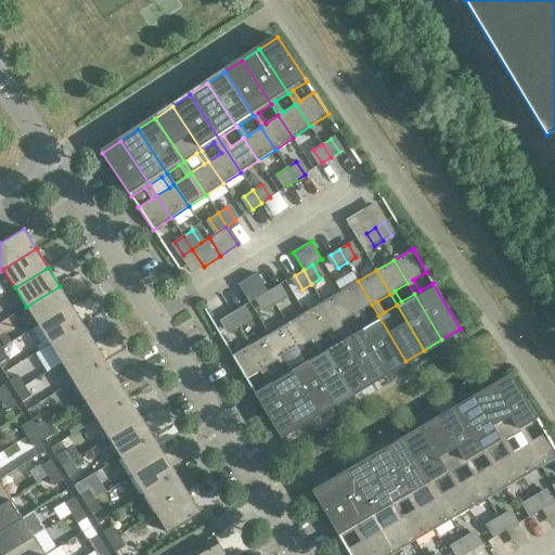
[(259,297),(268,292),(257,273),(239,284),(249,302),(259,297)]
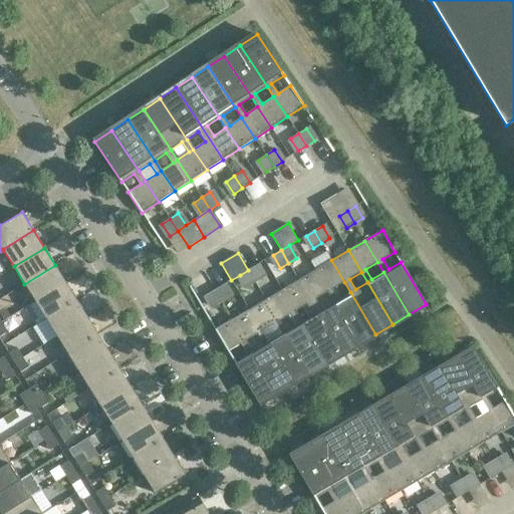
[(344,282),(331,260),(315,270),(328,291),(334,302),(359,343),(375,334),(350,292),(338,299),(332,289),(344,282)]
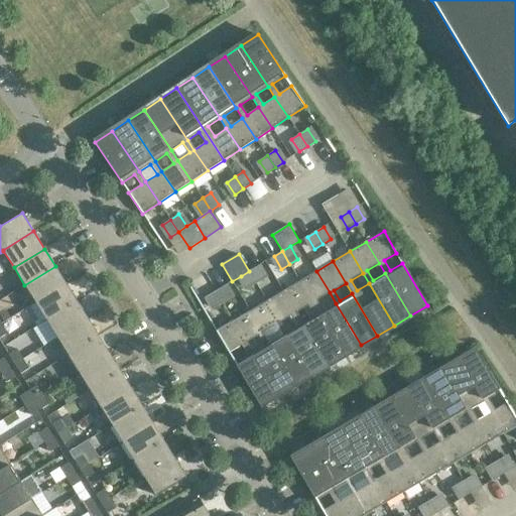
[(67,283),(55,266),(24,285),(35,302),(67,283)]
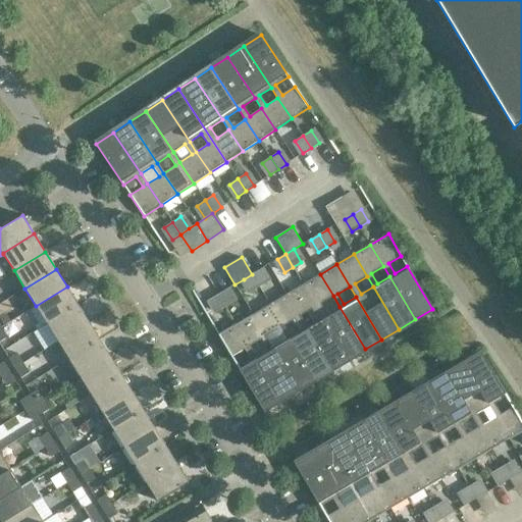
[(260,269),(252,274),(259,286),(267,281),(260,269)]
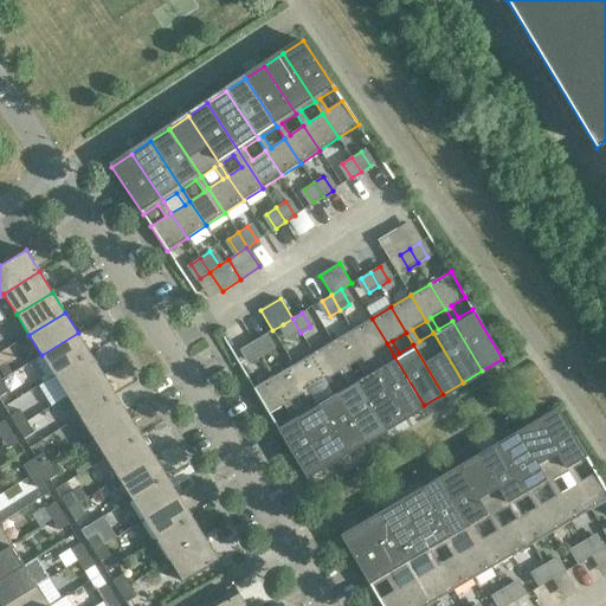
[(301,333),(292,318),(283,324),(291,339),(301,333)]
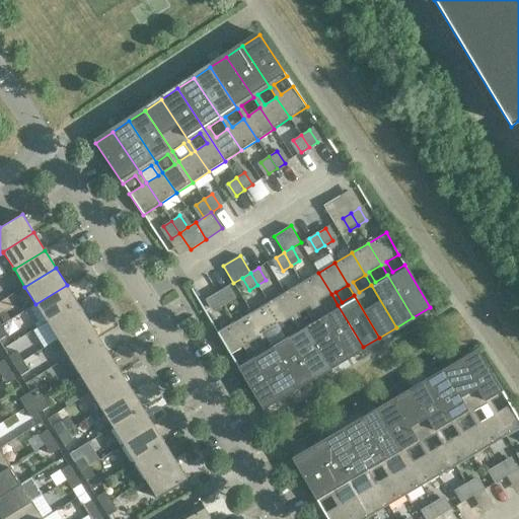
[(331,294),(318,273),(301,283),(346,357),(363,347),(338,305),(325,312),(319,302),(331,294)]
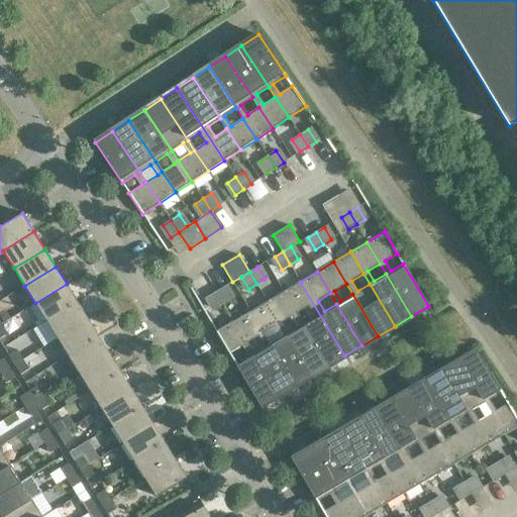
[(344,355),(300,282),(284,292),(297,313),(309,306),(315,316),(303,323),(328,366),(344,355)]
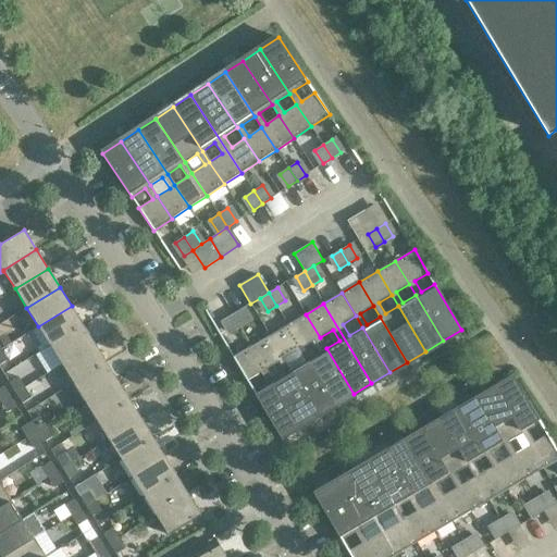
[(83,325),(72,306),(38,326),(50,345),(83,325)]
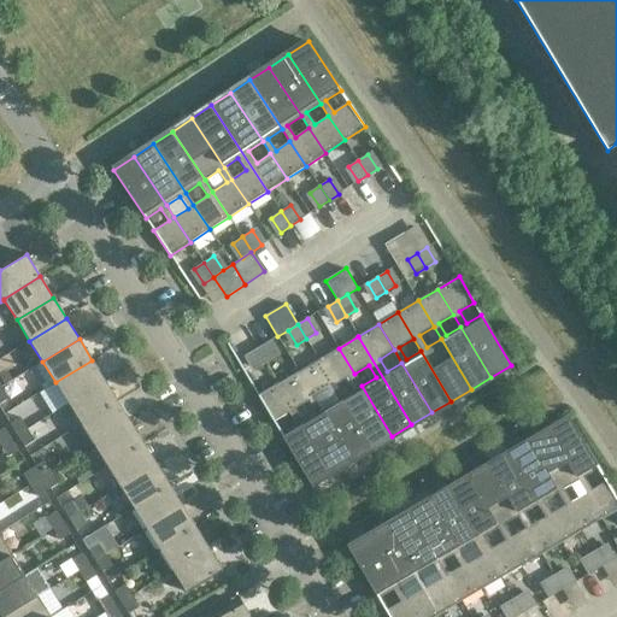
[(268,342),(258,348),(266,363),(276,357),(268,342)]
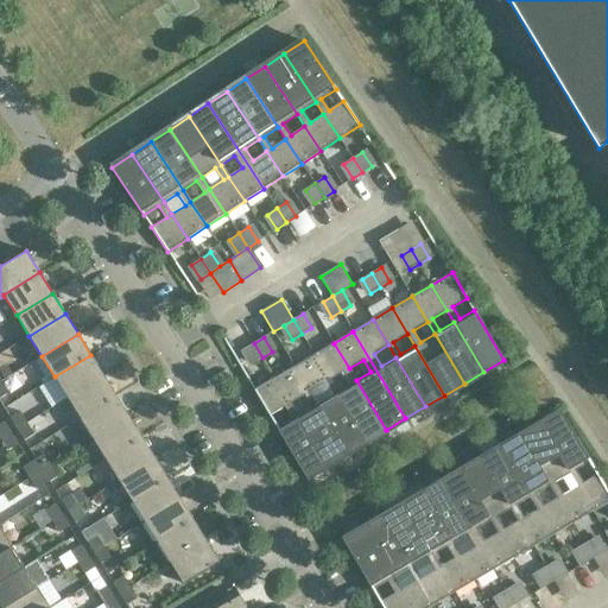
[(263,358),(254,343),(245,349),(253,363),(263,358)]
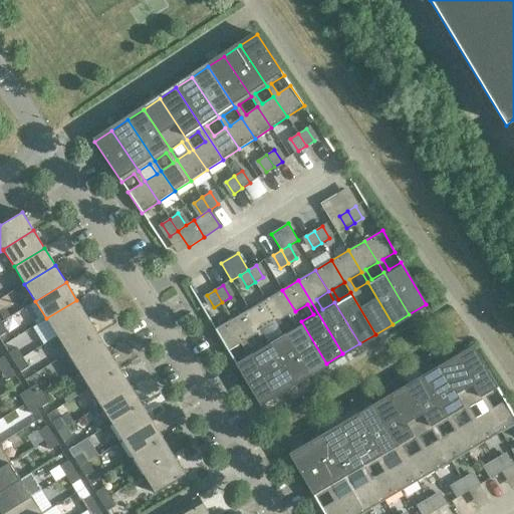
[(295,311),(282,290),(265,300),(278,321),(290,314),(296,324),(284,331),(309,373),(326,363),(301,321),(295,311)]
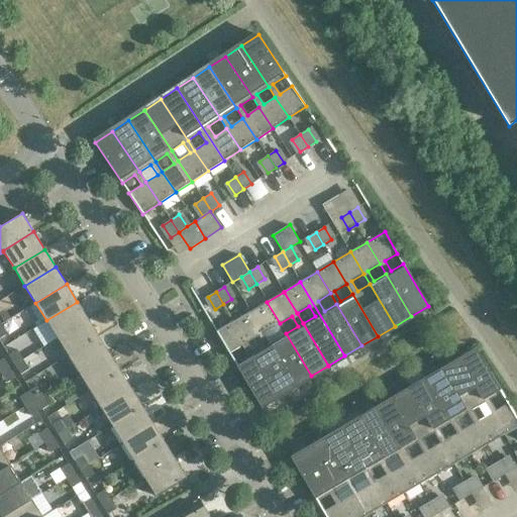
[(88,319),(77,302),(46,320),(58,338),(88,319)]
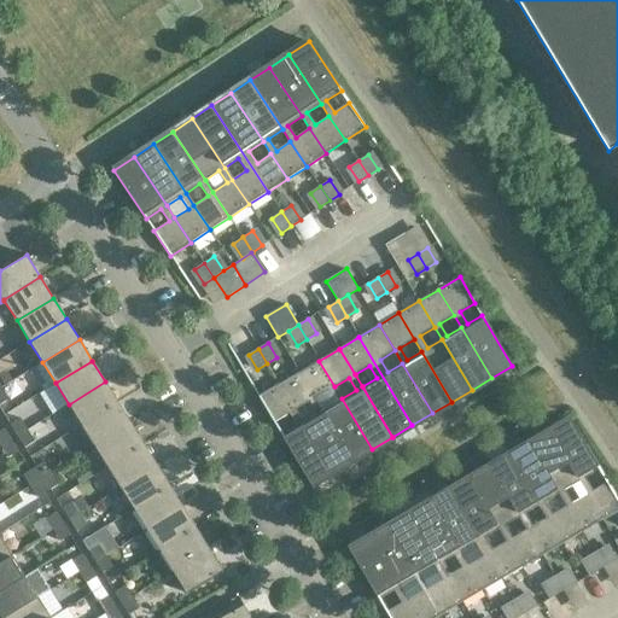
[(372,449),(342,398),(334,386),(319,361),(299,372),(315,398),(330,390),(337,402),(322,410),(353,461),(372,449)]
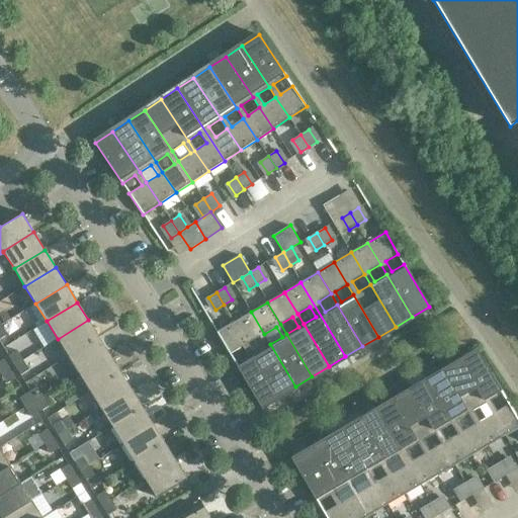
[(295,386),(270,344),(264,334),(251,312),(234,322),(247,344),(259,336),(265,347),(253,354),(278,396),(295,386)]
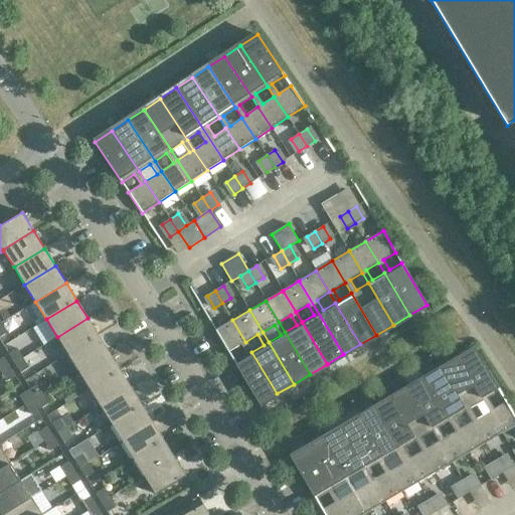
[(99,335),(88,318),(57,337),(68,354),(99,335)]
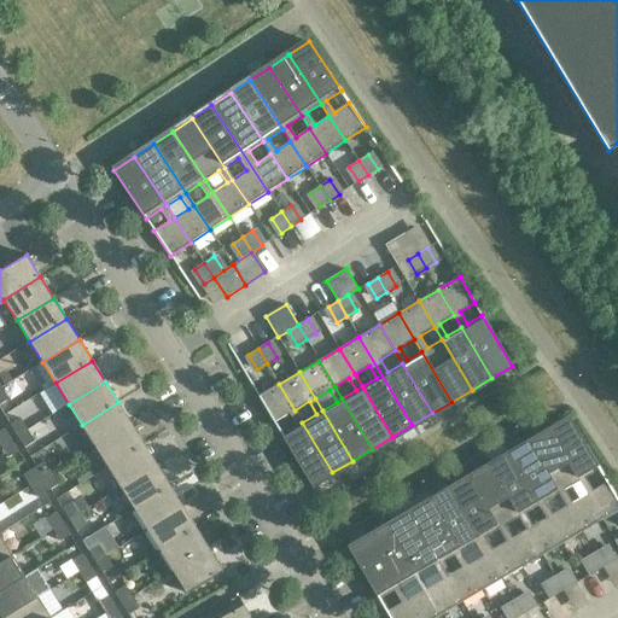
[(332,472),(302,423),(295,410),(279,384),(258,396),(274,423),(289,413),(297,426),(281,435),(312,485),(332,472)]
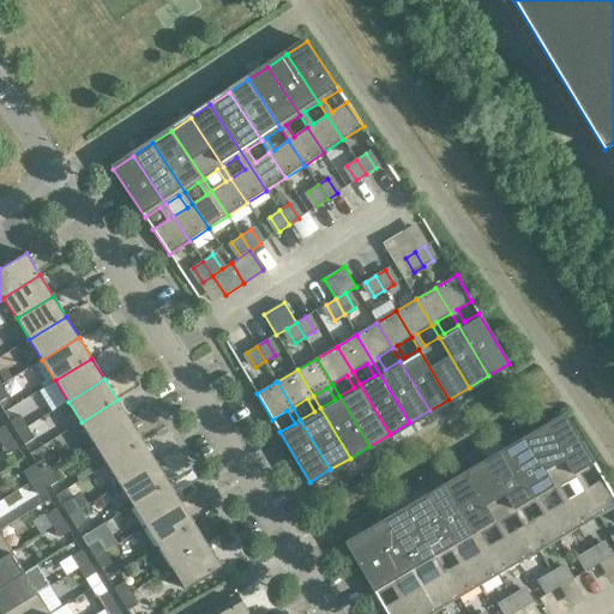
[(131,421),(118,399),(82,422),(94,443),(131,421)]
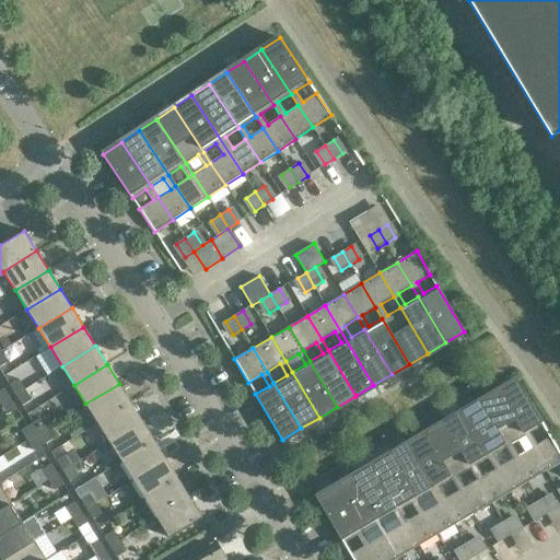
[(19,378),(9,385),(15,395),(25,389),(19,378)]
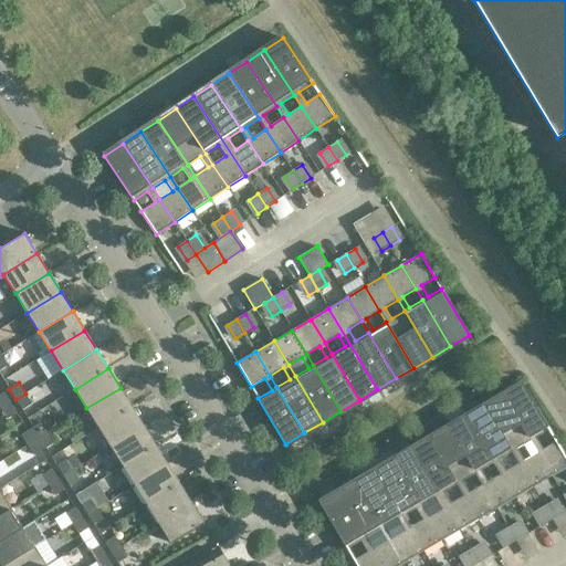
[(549,430),(523,384),(503,395),(531,441),(537,452),(552,477),(565,467),(565,457),(556,441),(543,449),(536,438),(549,430)]
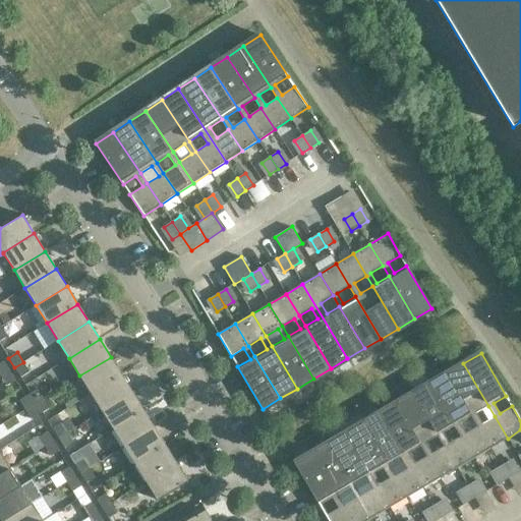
[(121,374),(111,357),(79,375),(91,394),(121,374)]
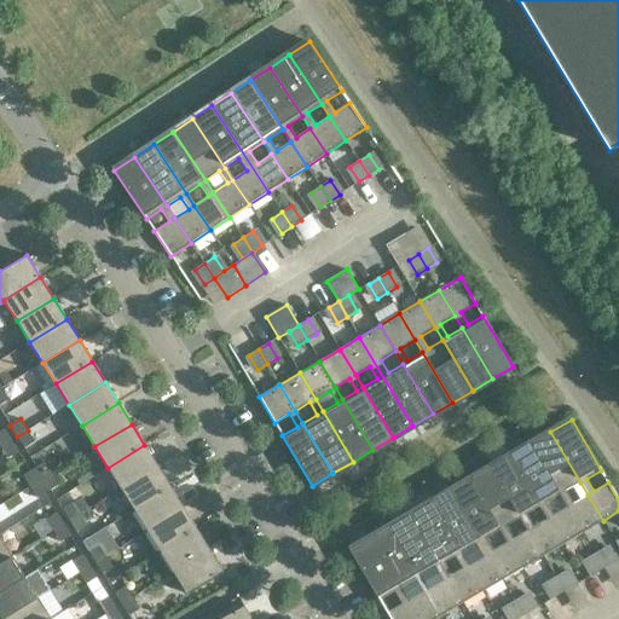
[(11,440),(4,429),(0,431),(0,445),(1,446),(11,440)]
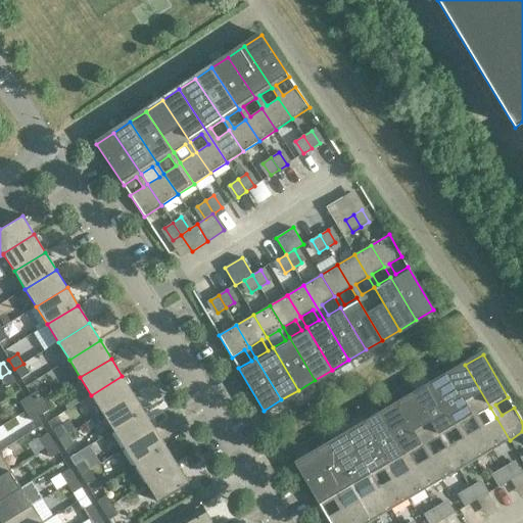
[(30,373),(24,364),(14,369),(20,378),(30,373)]
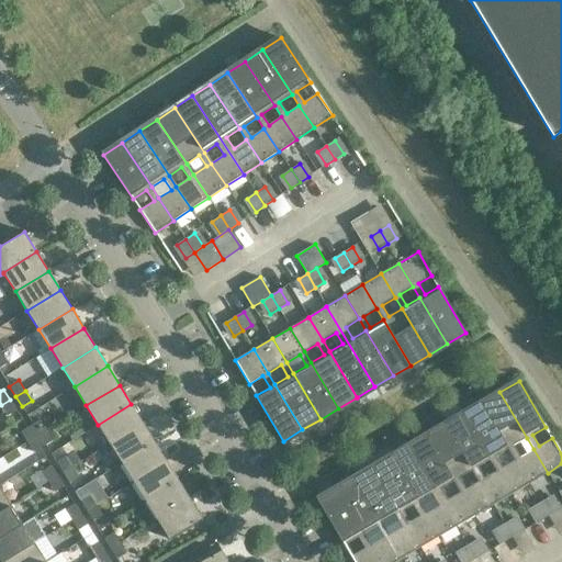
[(527,438),(499,392),(482,403),(509,449),(516,460),(529,483),(548,473),(534,449),(520,457),(514,446),(527,438)]
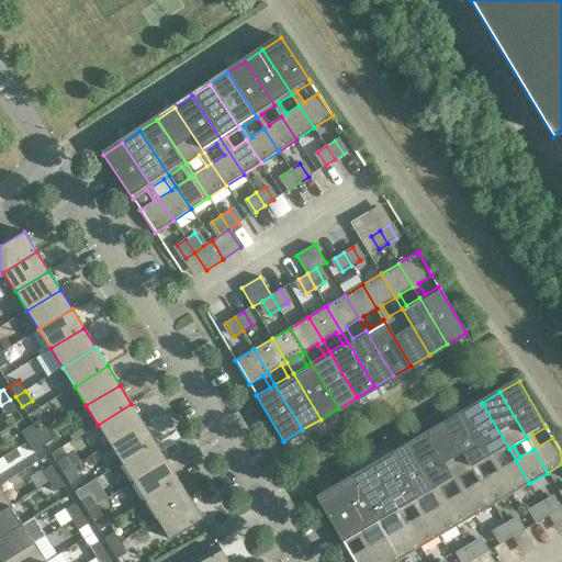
[(17,411),(10,400),(1,405),(8,416),(17,411)]
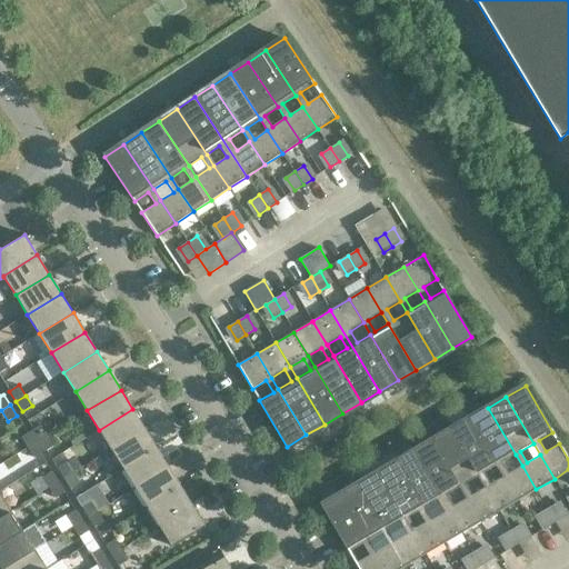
[(516,455),(488,408),(469,418),(497,465),(503,477),(518,500),(536,489),(522,466),(508,473),(501,462),(516,455)]
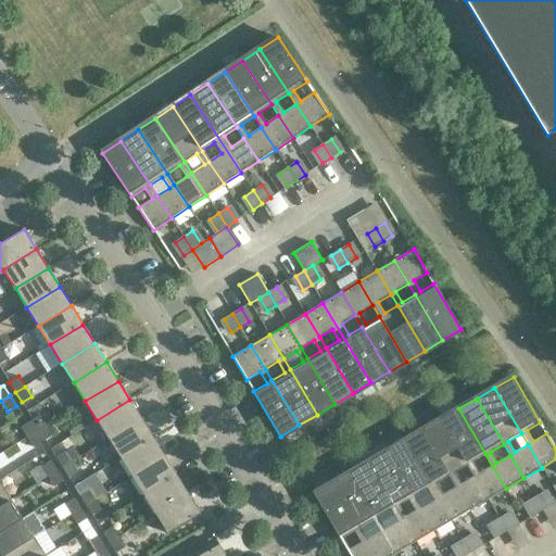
[(141,418),(129,400),(97,420),(109,439),(141,418)]
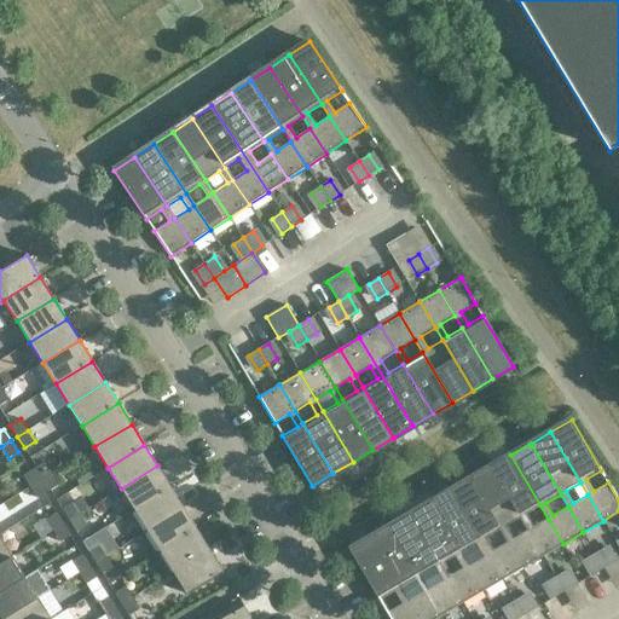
[(541,505),(510,455),(491,467),(520,518),(527,530),(543,556),(563,544),(548,519),(533,527),(526,514),(541,505)]
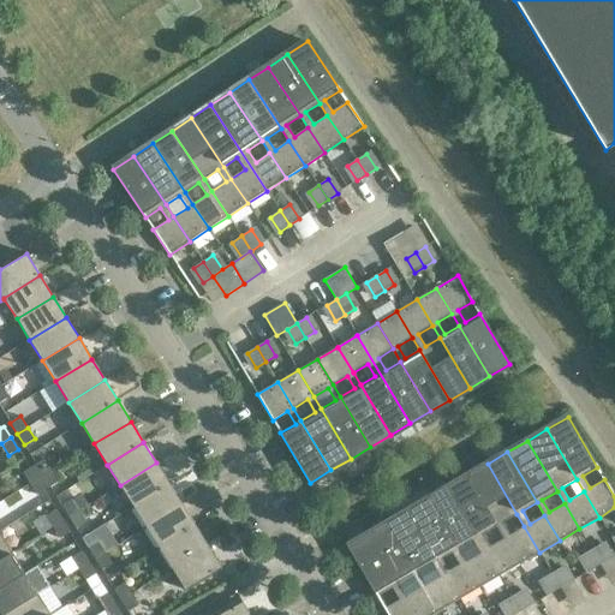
[(43,460),(36,465),(34,466),(40,477),(51,471),(43,460)]
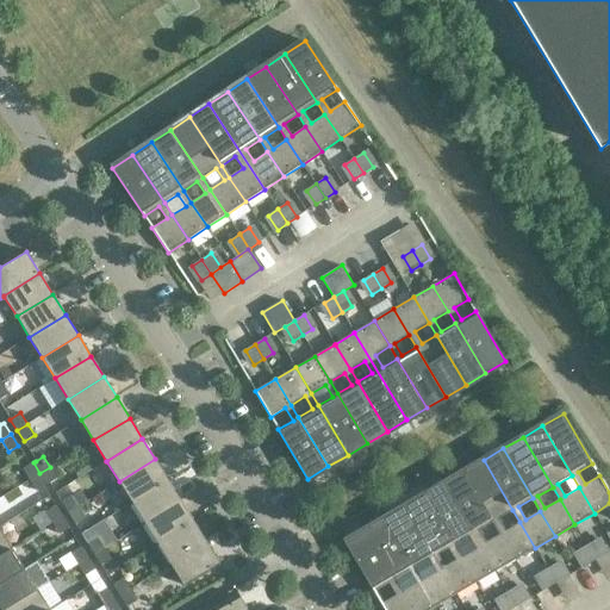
[(168,480),(155,459),(119,481),(132,502),(168,480)]
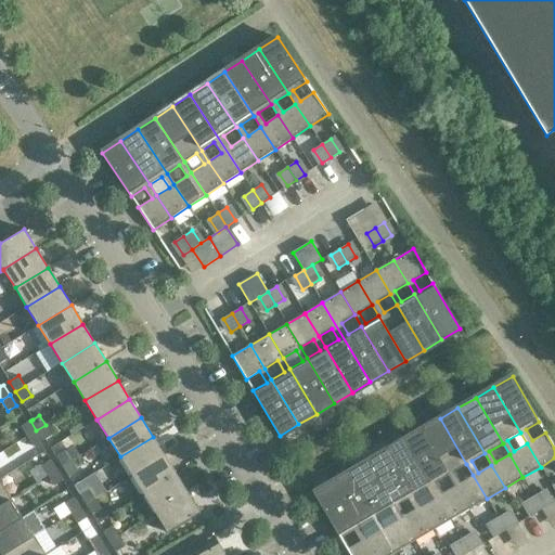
[(466,464),(440,418),(422,429),(449,475),(455,486),(468,510),(487,499),(473,475),(460,482),(453,472),(466,464)]
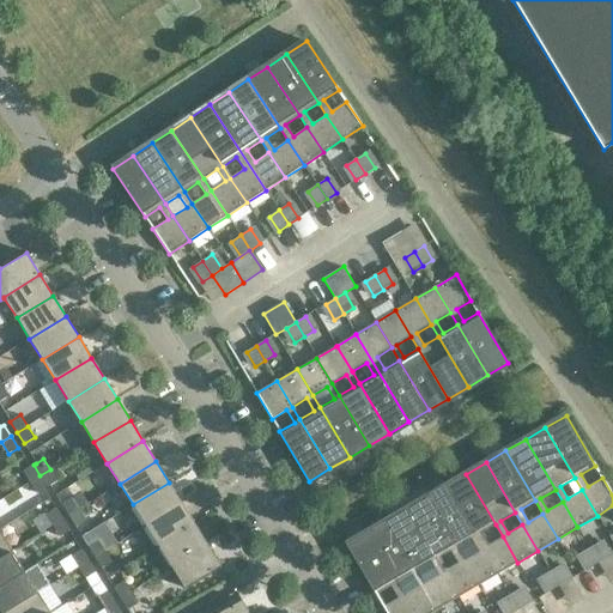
[(40,475),(34,465),(23,471),(30,483),(40,475)]
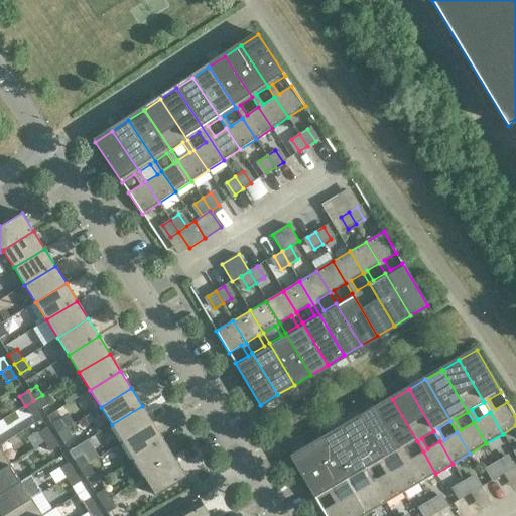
[(48,405),(42,395),(33,400),(39,410),(48,405)]
